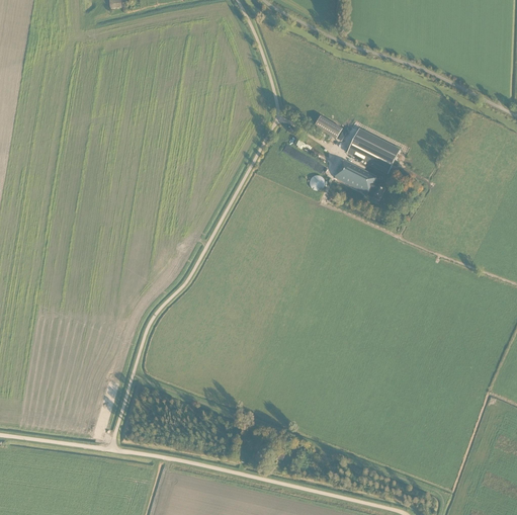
[(320,114),(314,124),(335,138),(342,126),(320,114)]
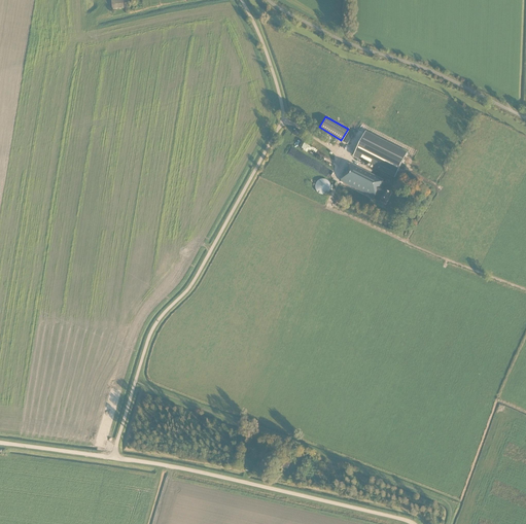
[(352,153),(394,174),(406,150),(364,130),(352,153)]
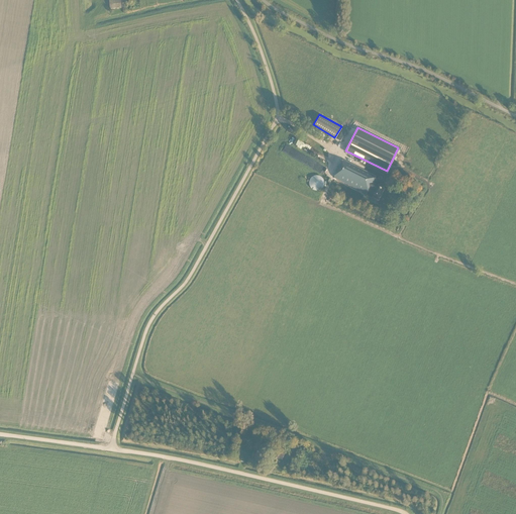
[(372,181),(375,174),(342,158),(333,176),(366,192),(365,193),(371,196),(372,195),(378,198),(384,186),(378,183),(377,184),(372,181)]
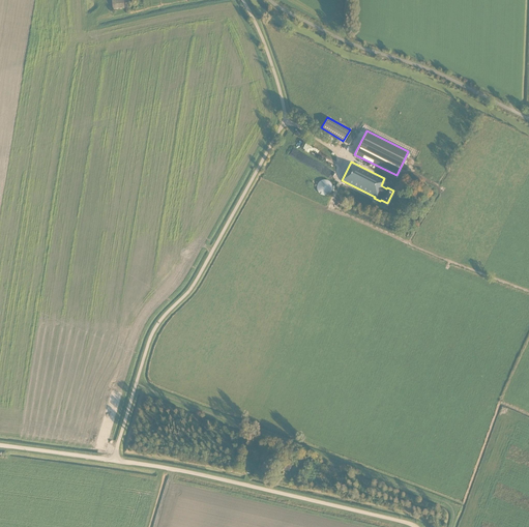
[(321,193),(324,194),(326,193),(328,192),(330,191),(331,188),(331,185),(331,183),(330,181),(328,179),(326,178),(324,178),(321,178),(319,179),(318,181),(317,183),(316,185),(317,188),(318,191),(319,192),(321,193)]
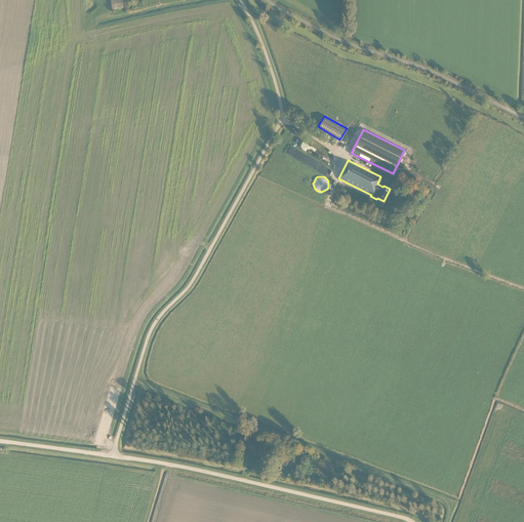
[(341,194),(349,198),(350,196),(347,194),(348,192),(347,192),(348,191),(345,189),(343,191),(340,190),(337,195),(340,197),(341,194)]
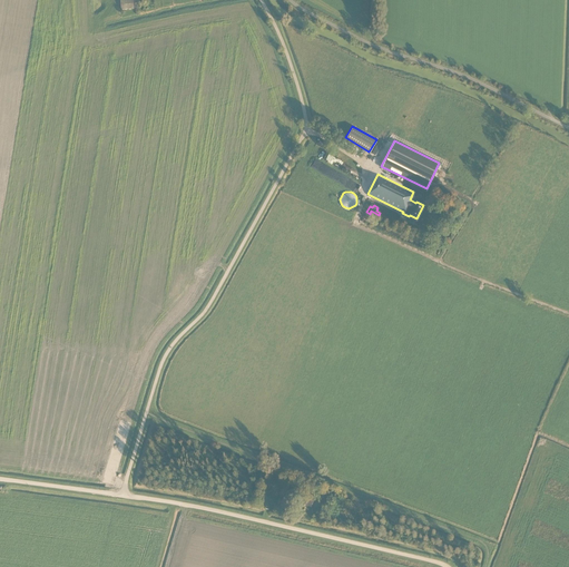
[(313,498),(311,498),(314,490),(308,488),(304,499),(300,497),(298,502),(303,505),(304,502),(311,505),(313,498)]
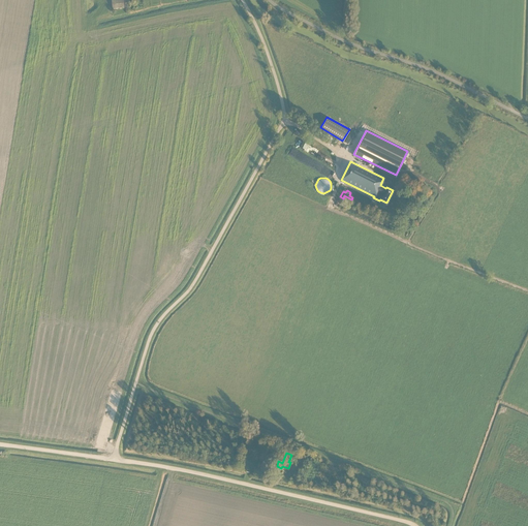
[(267,471),(270,464),(258,460),(256,467),(267,471)]
